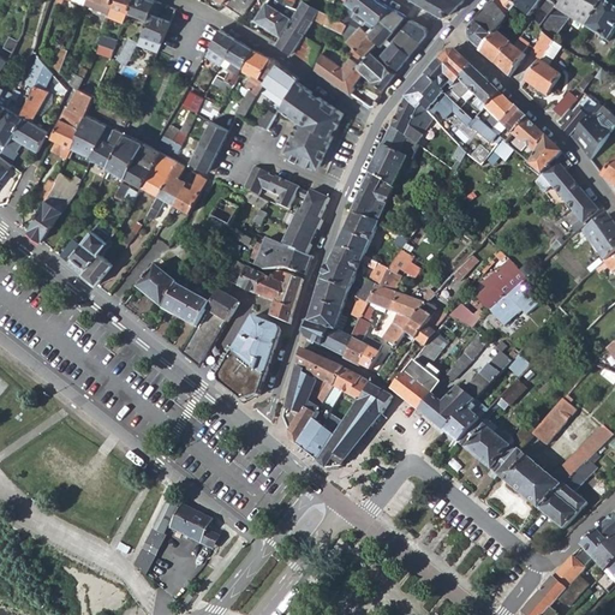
[(109,12),(125,19),(127,12),(133,0),(114,0),(112,6),(111,7),(109,12)]
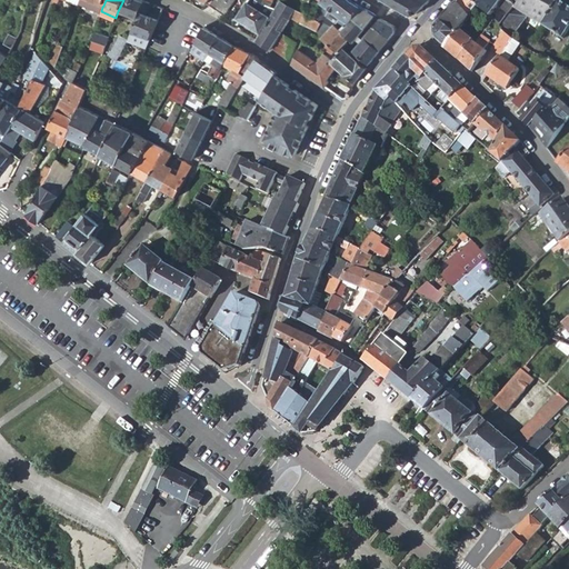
[(123,0),(118,11),(137,18),(140,11),(145,1),(140,0),(123,0)]
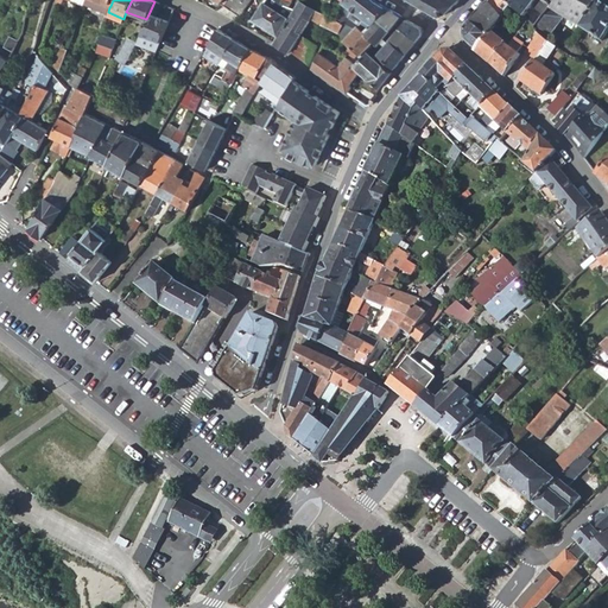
[(215,0),(232,11),(238,0),(215,0)]
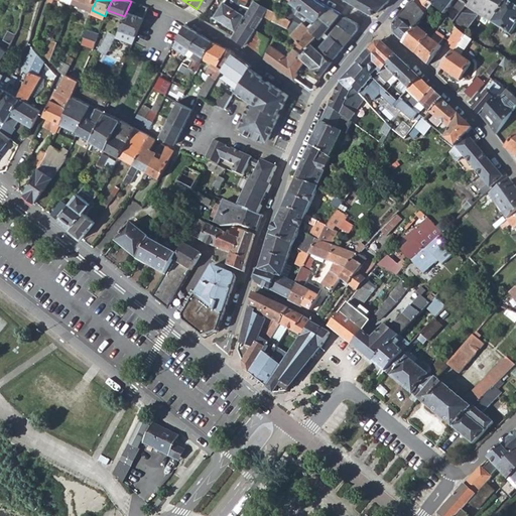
[(205,14),(213,0),(202,0),(197,9),(205,14)]
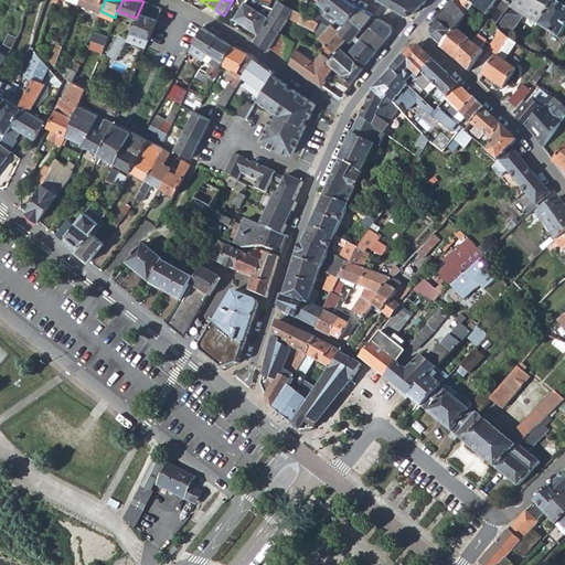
[(273,10),(287,19),(289,17),(292,10),(277,0),(276,3),(273,10)]
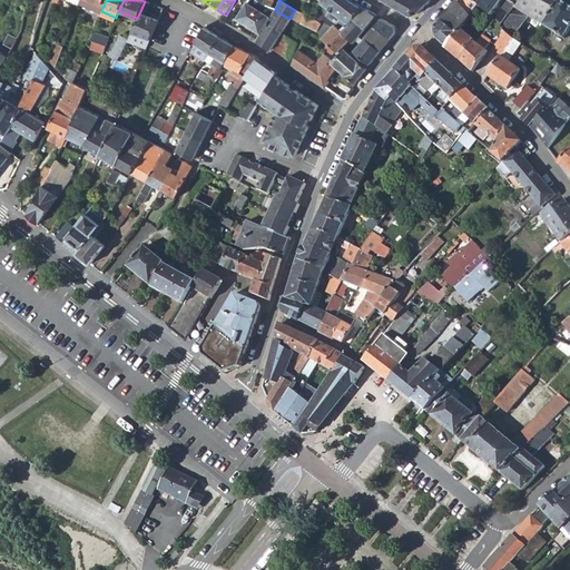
[(312,0),(304,12),(305,13),(313,17),(323,0),(312,0)]
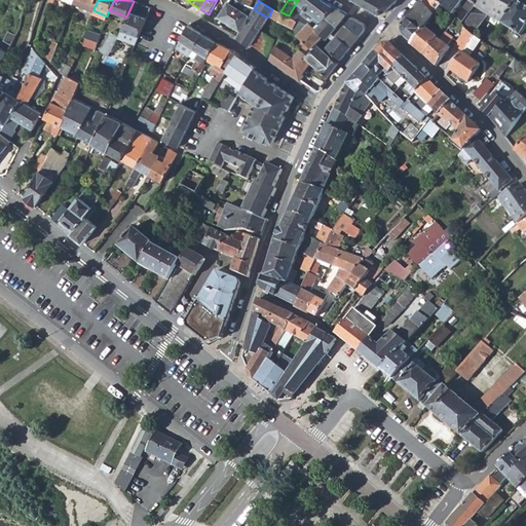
[(326,1),(325,0),(298,0),(289,15),(297,20),(307,25),(309,22),(315,27),(320,23),(326,15),(331,9),(334,5),(326,1)]
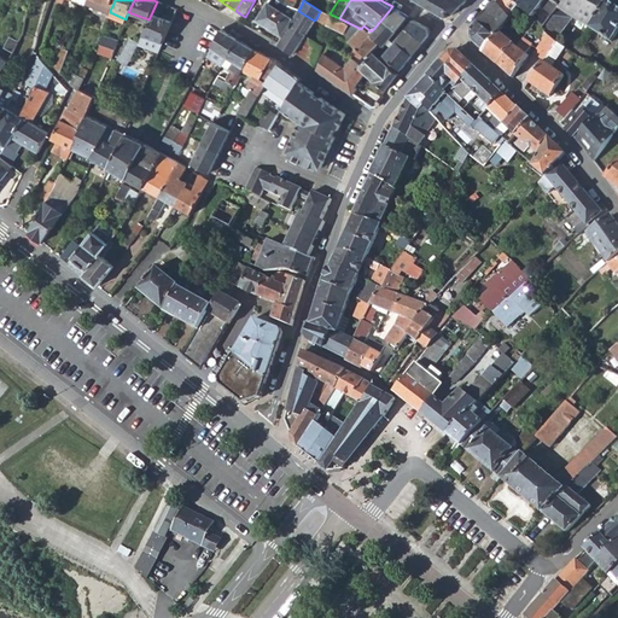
[(418,0),(443,15),(454,13),(466,0),(418,0)]
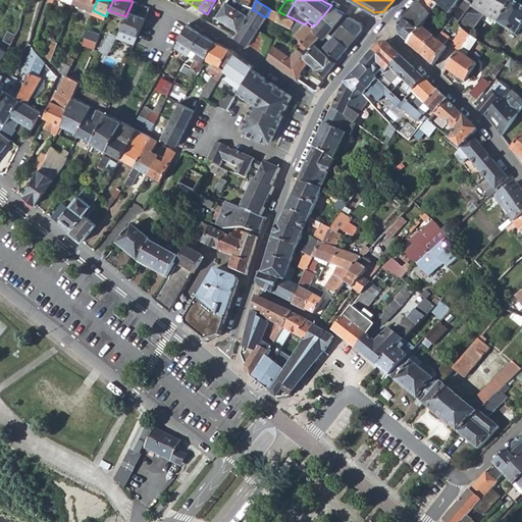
[(431,13),(439,4),(433,0),(421,0),(413,9),(399,25),(399,33),(409,42),(420,29),(426,20),(431,13)]
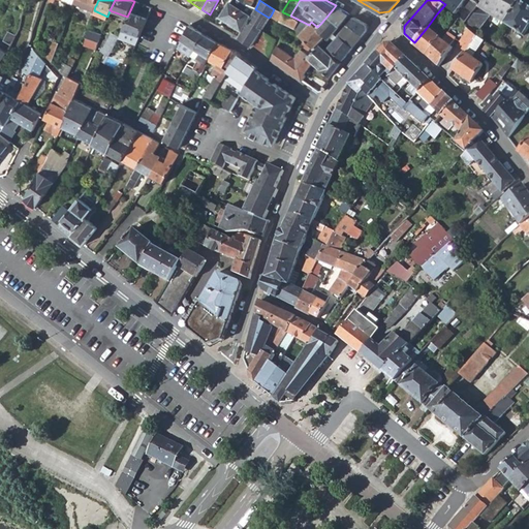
[(463,5),(474,13),(479,6),(471,0),(439,0),(445,4),(456,14),(463,5)]
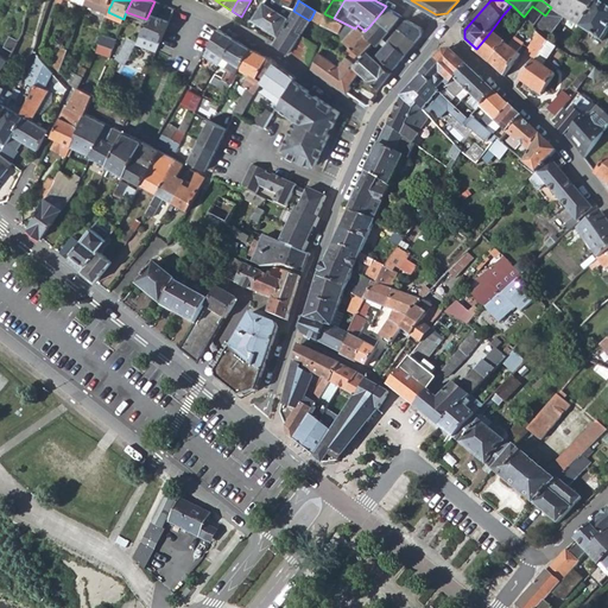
[(564,17),(580,27),(597,0),(557,0),(555,2),(551,7),(545,16),(536,27),(539,30),(540,32),(548,38),(564,17)]
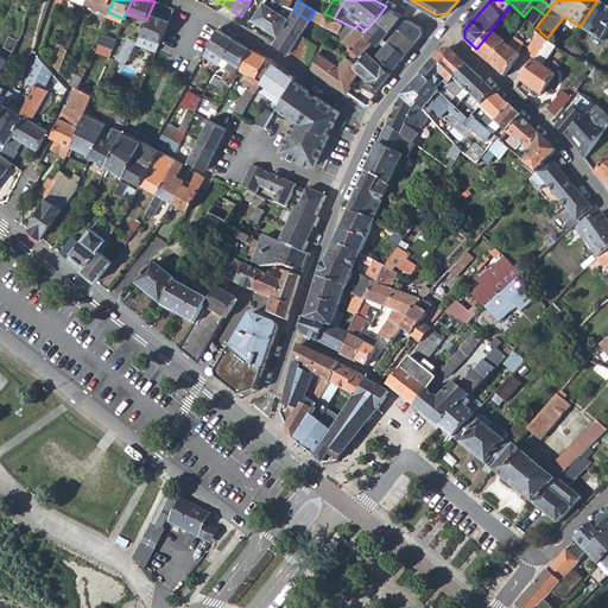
[(607,0),(597,0),(580,27),(582,27),(578,32),(582,35),(586,30),(602,42),(607,32),(607,0)]
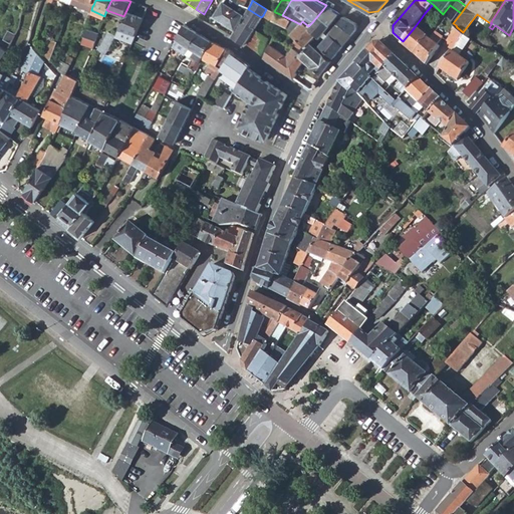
[(137,3),(131,1),(126,10),(123,16),(118,28),(115,35),(114,36),(133,43),(136,35),(144,17),(133,13),(137,3)]
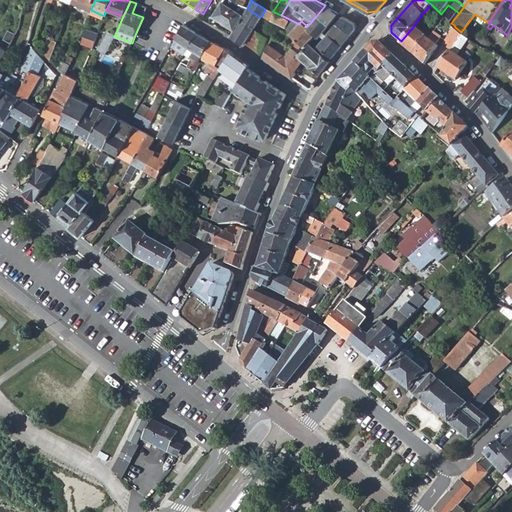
[(213,17),(235,30),(243,16),(221,2),(213,17)]
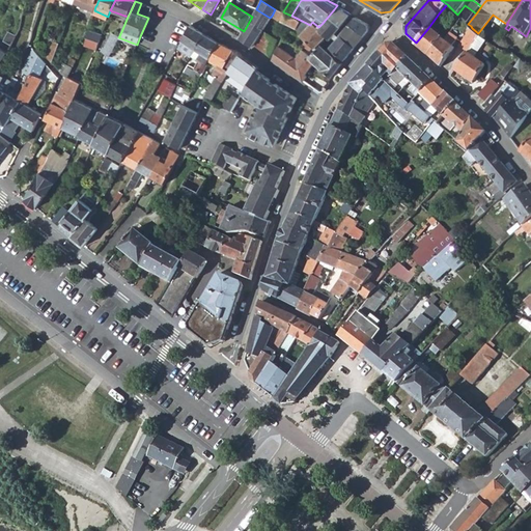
[(329,16),(323,23),(318,27),(318,28),(326,34),(331,38),(351,14),(339,6),(337,5),(334,9),(329,16)]
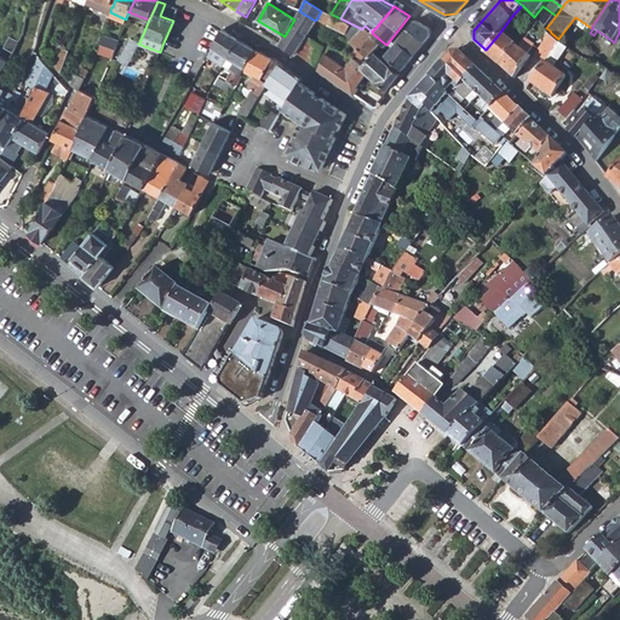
[(308,35),(315,21),(299,11),(294,19),(285,36),(280,42),(297,55),(297,53),(308,35)]
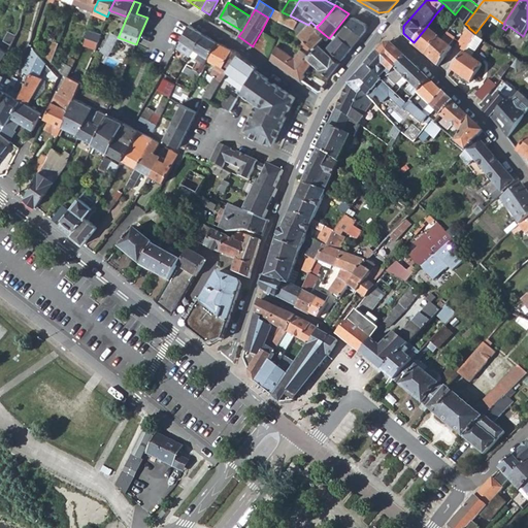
[(282,11),(273,9),(270,15),(278,21),(283,12),(282,11)]
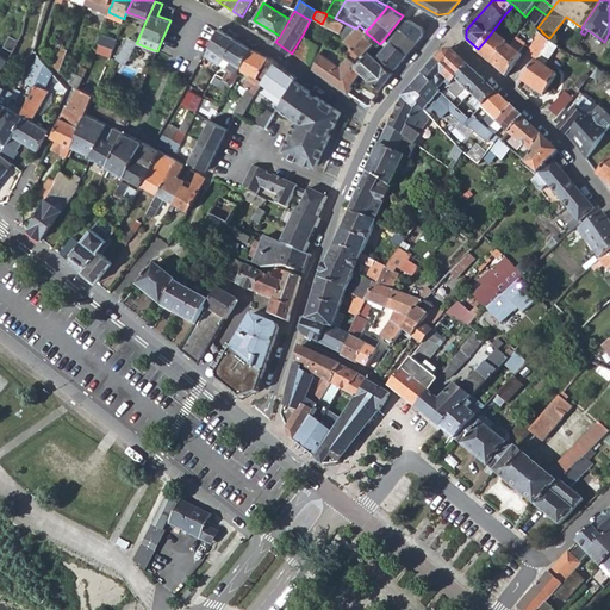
[(327,14),(322,24),(340,33),(340,32),(348,38),(346,42),(352,47),(360,54),(361,55),(366,50),(374,39),(366,32),(366,31),(359,25),(356,29),(344,23),(335,18),(327,14)]
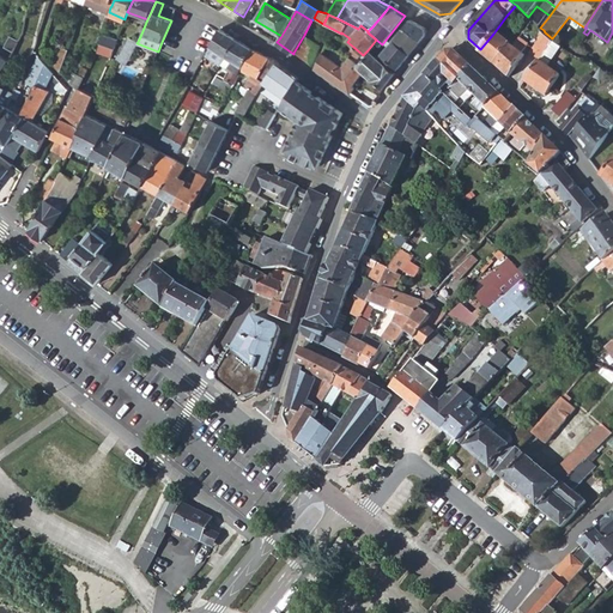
[(516,24),(507,16),(501,24),(509,31),(516,24)]
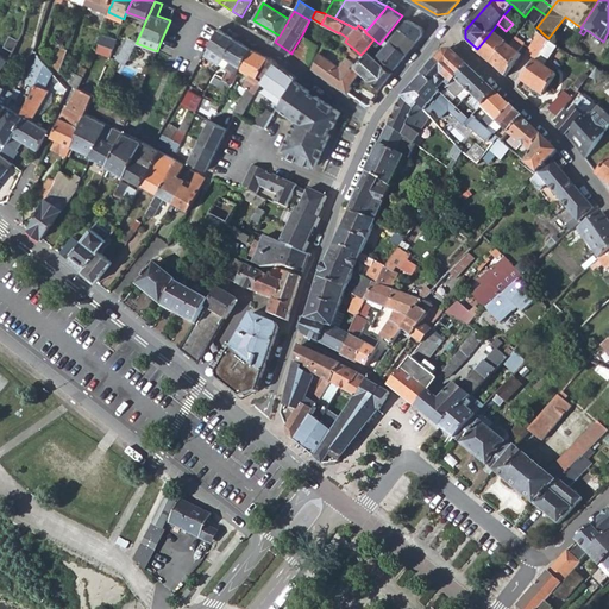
[(407,18),(389,39),(407,54),(424,33),(422,27),(407,18)]
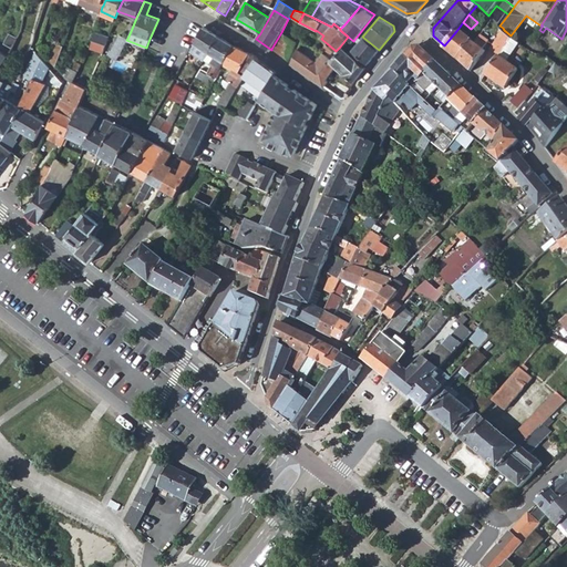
[(195,40),(194,43),(191,51),(196,54),(204,59),(205,58),(208,52),(217,35),(202,27),(195,40)]
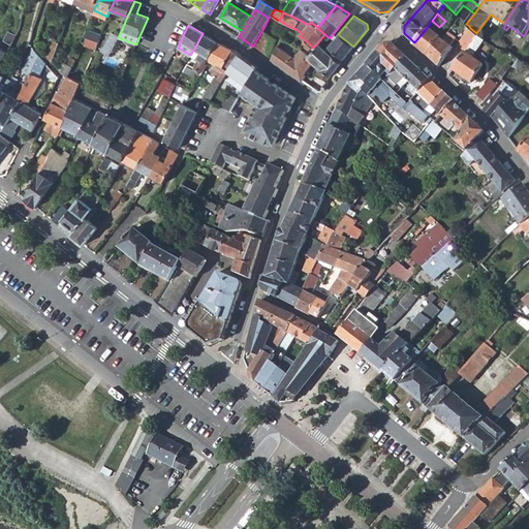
[(462,40),(469,47),(477,35),(476,33),(470,28),(462,40)]
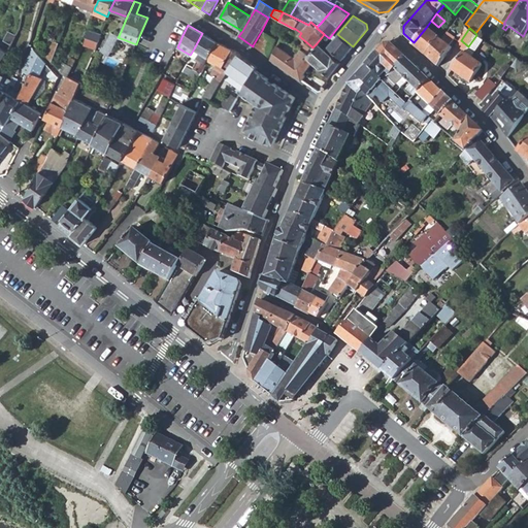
[(437,38),(425,29),(414,42),(413,43),(426,55),(437,38)]
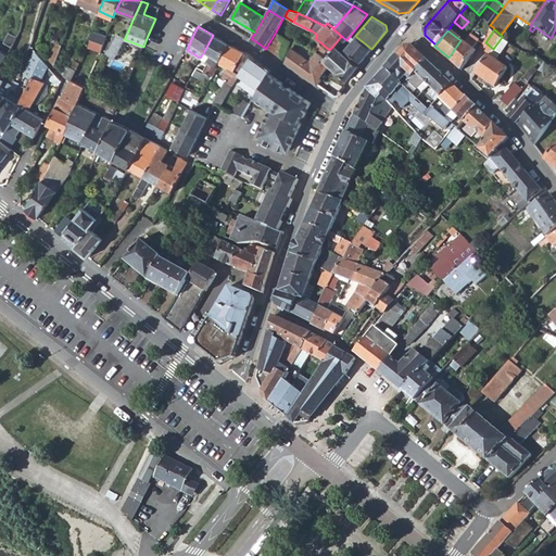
[(291,42),(276,32),(266,48),(283,61),(291,42)]
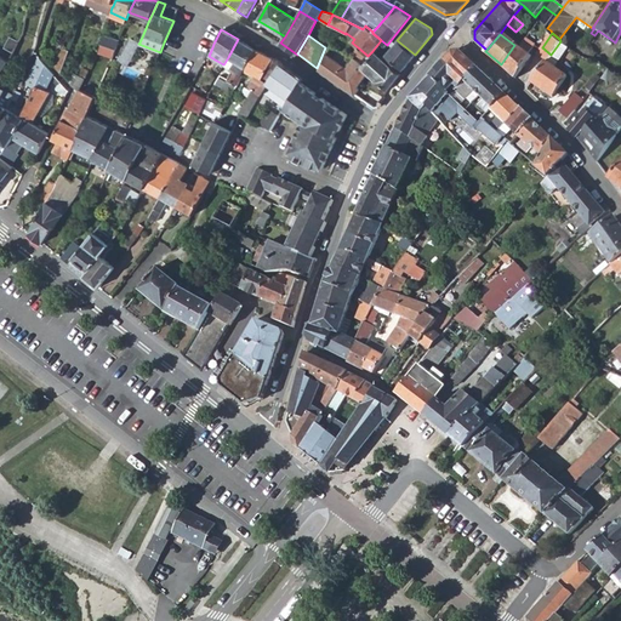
[(6,49),(15,53),(20,41),(12,39),(6,49)]
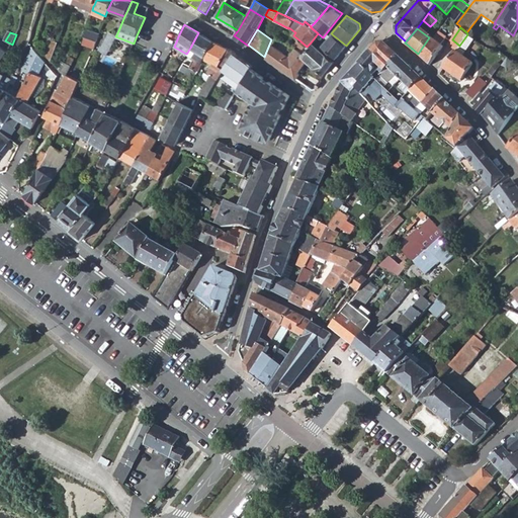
[(103,48),(101,52),(107,55),(115,36),(116,35),(108,32),(101,47),(103,48)]
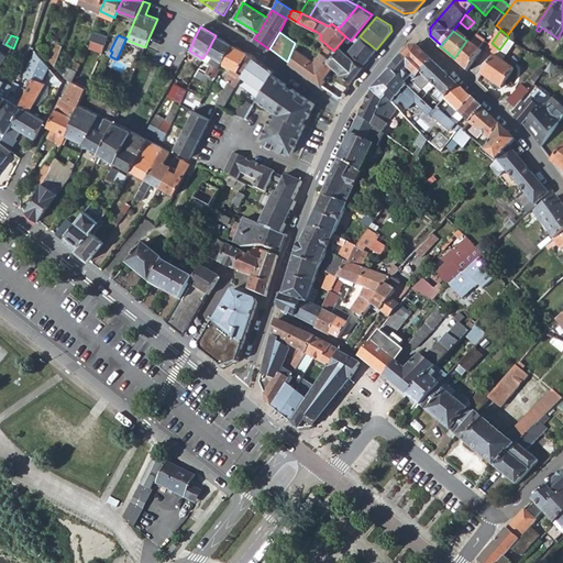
[(209,63),(210,64),(221,69),(223,65),(231,45),(216,35),(207,52),(203,57),(206,58),(209,54),(213,55),(209,63)]
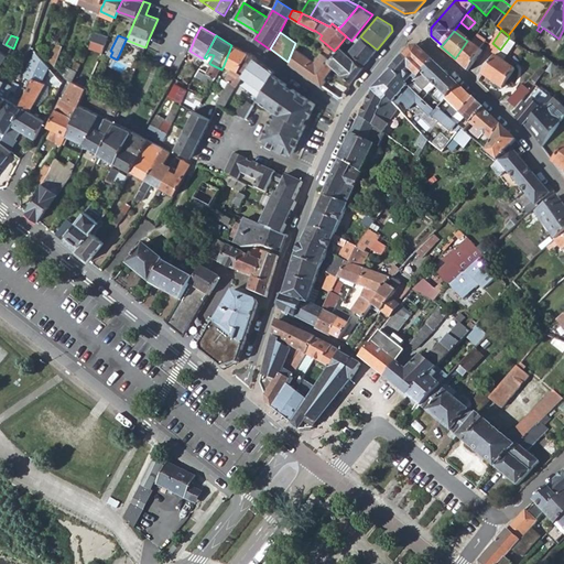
[(478,35),(467,41),(455,58),(468,71),(483,51),(479,49),(486,41),(478,35)]
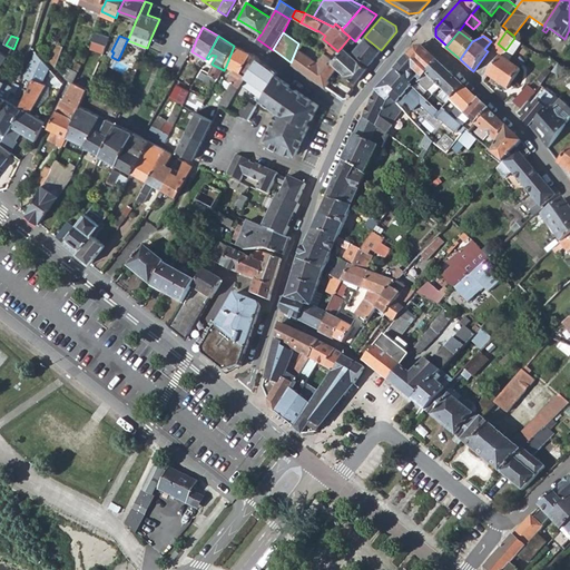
[(354,50),(371,64),(381,50),(364,37),(354,50)]
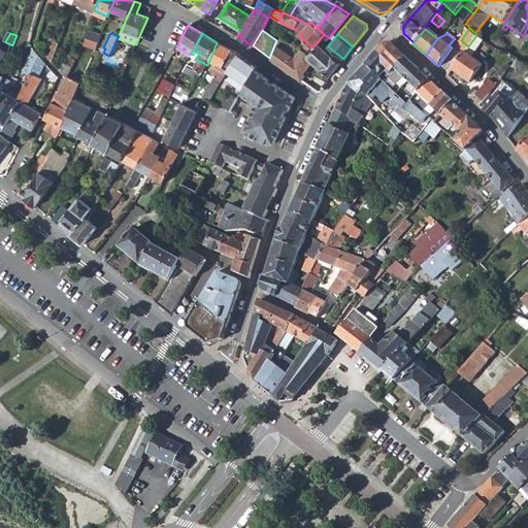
[(475,45),(481,38),(476,35),(468,46),(452,70),(469,83),(482,65),(468,55),(475,45)]
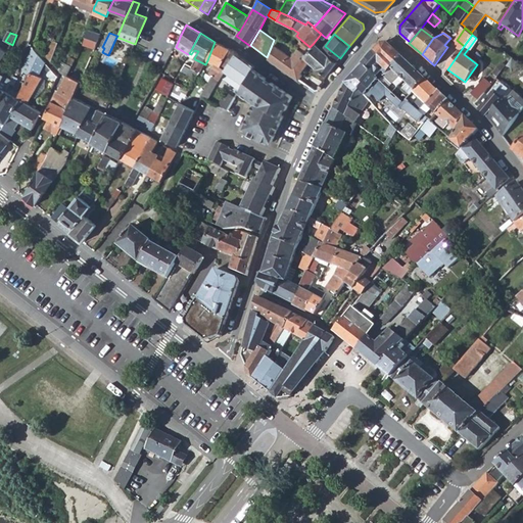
[(82,41),(95,47),(97,41),(84,36),(82,41)]
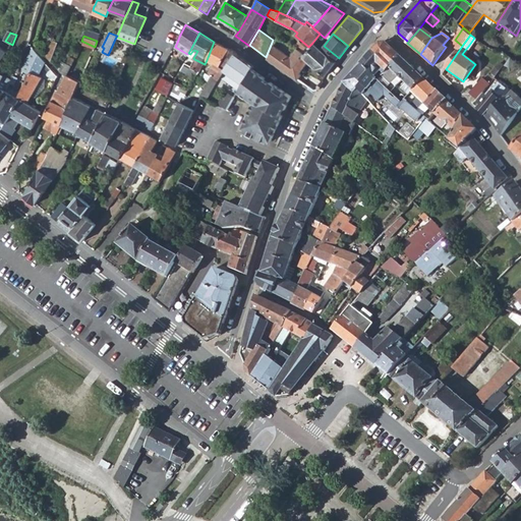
[(51,37),(45,54),(50,60),(58,39),(51,37)]
